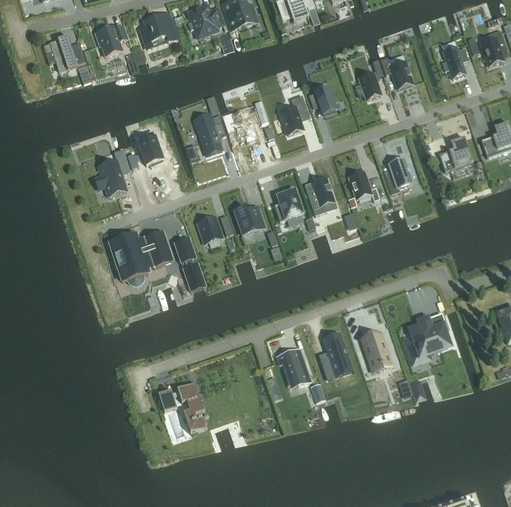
[(233,14),(226,16),(230,27),(237,25),(238,27),(252,22),(250,15),(255,13),(251,3),(246,4),(245,0),(232,0),(229,1),(233,14)]
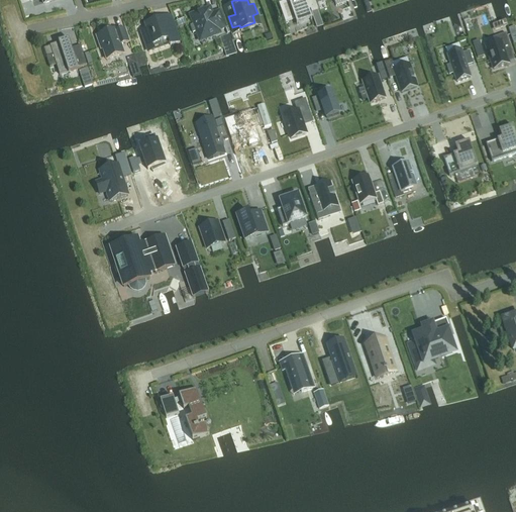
[(284,0),(282,1),(285,12),(293,9),(300,19),(311,12),(309,6),(311,5),(311,7),(318,4),(316,0),(284,0)]
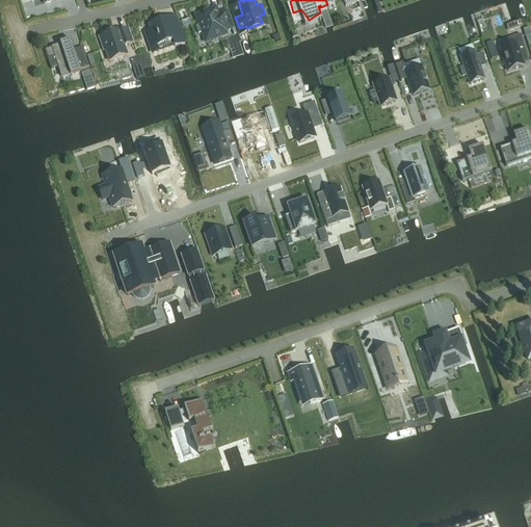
[(217,9),(211,7),(211,5),(195,11),(198,21),(195,22),(198,30),(202,28),(203,31),(209,28),(212,35),(226,30),(224,27),(232,24),(226,6),(217,9)]
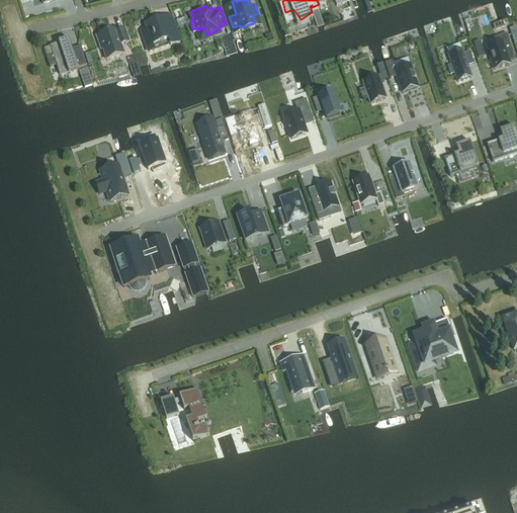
[(142,27),(147,43),(168,35),(170,40),(179,37),(172,17),(165,19),(163,14),(145,20),(147,25),(142,27)]
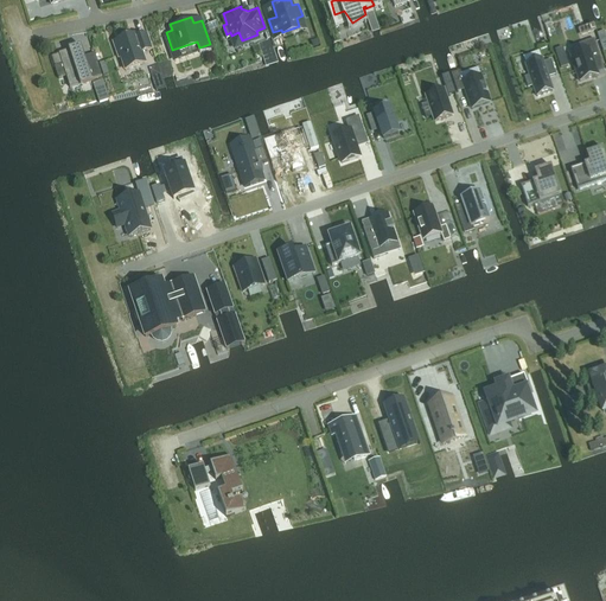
[(152,44),(146,29),(132,33),(132,31),(113,37),(116,48),(119,48),(125,65),(145,58),(141,48),(152,44)]
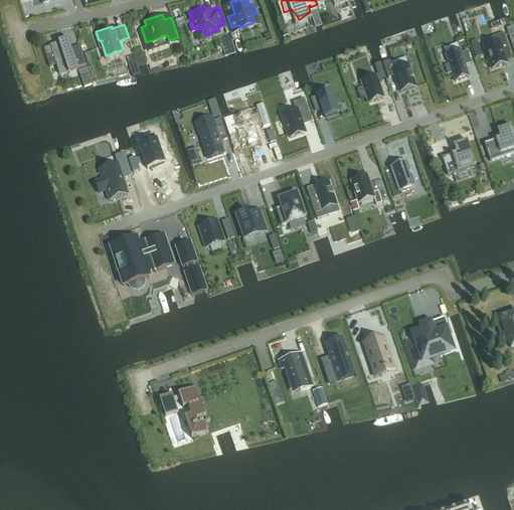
[(492,38),(484,41),(492,65),(507,59),(505,51),(506,51),(506,49),(511,47),(511,46),(504,28),(490,33),(492,38)]
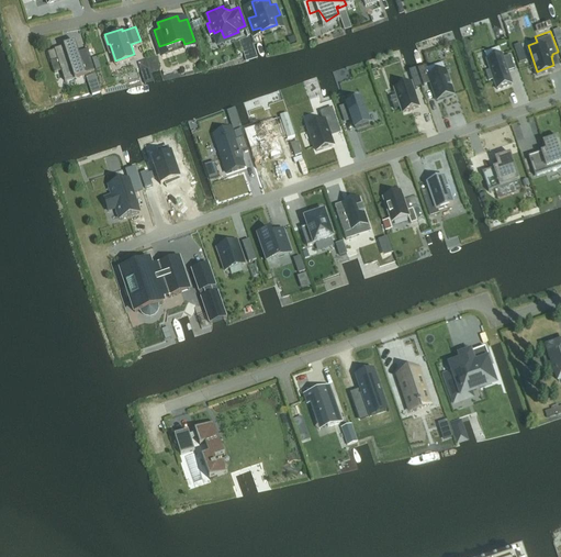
[(67,44),(66,41),(54,45),(47,47),(51,56),(57,54),(64,76),(93,66),(87,45),(77,47),(76,42),(67,44)]
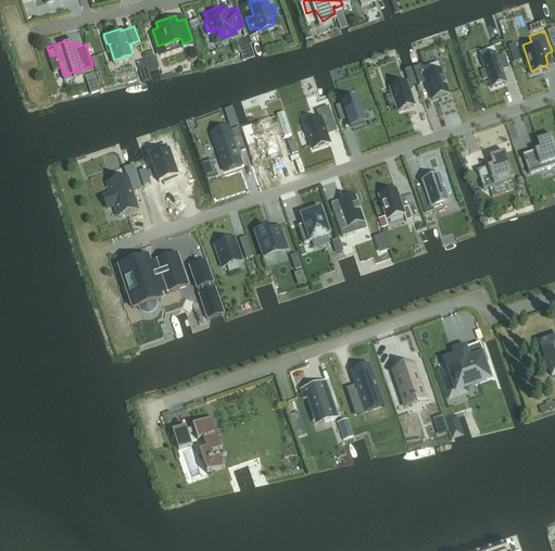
[(197,49),(194,42),(190,44),(191,46),(187,47),(189,51),(197,49)]
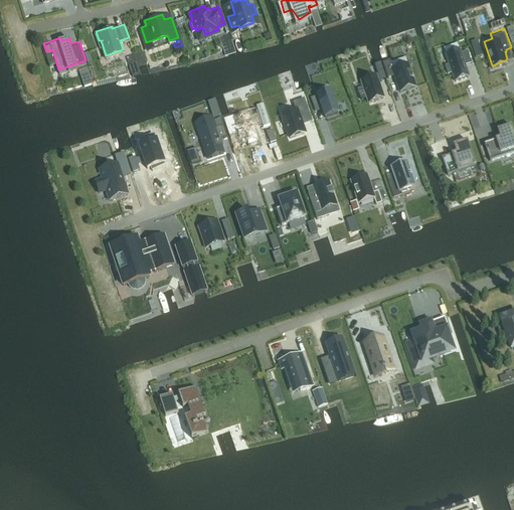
[(450,68),(451,68),(455,77),(468,72),(464,61),(471,59),(467,46),(460,48),(459,45),(445,50),(447,55),(449,59),(445,61),(448,69),(450,68)]
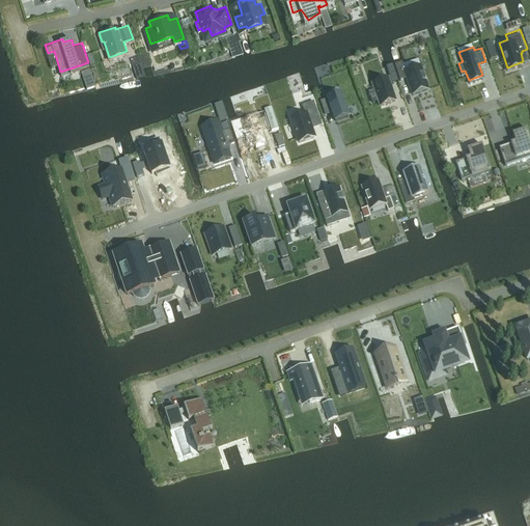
[(401,58),(393,60),(398,76),(405,74),(411,91),(428,86),(420,61),(419,61),(405,66),(401,60),(401,58)]
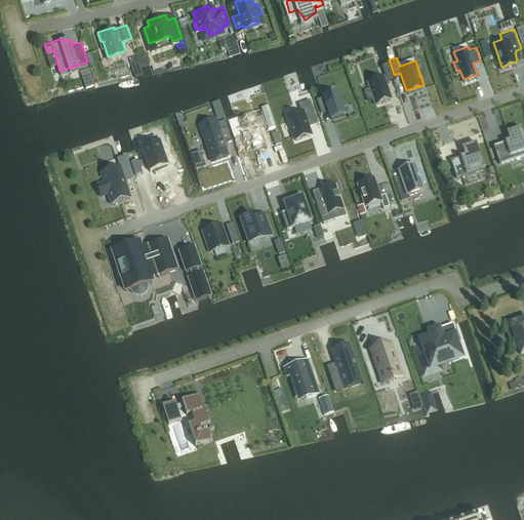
[(85,83),(93,81),(93,80),(88,64),(80,67),(85,83)]
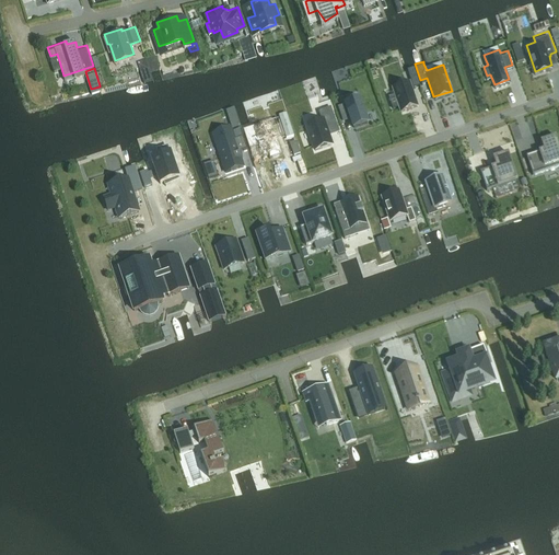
[(417,102),(408,78),(392,83),(400,107),(417,102)]
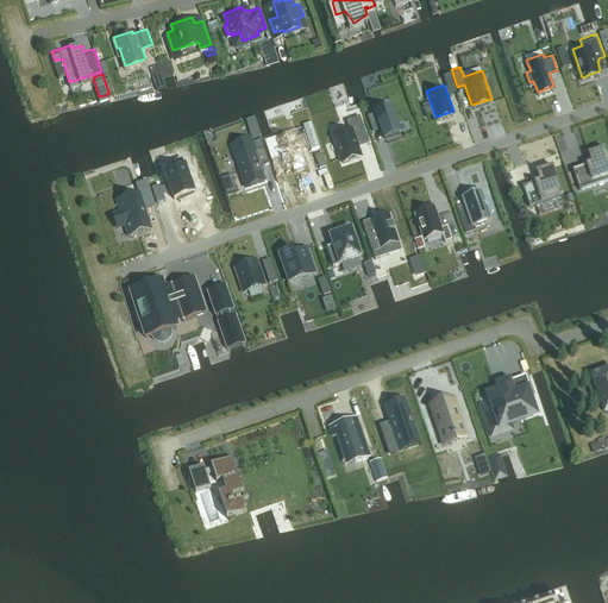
[(433,112),(428,98),(421,100),(426,114),(433,112)]
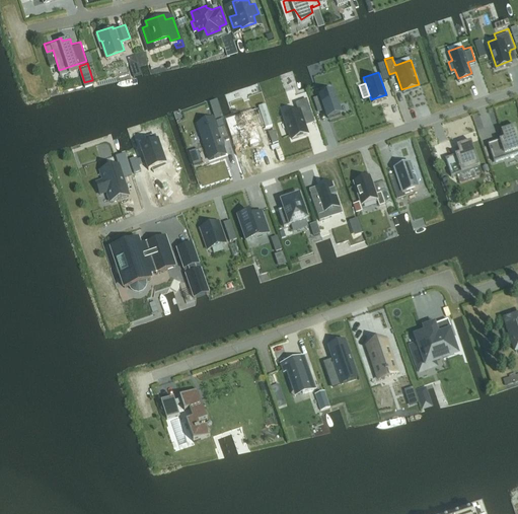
[(338,102),(333,88),(326,90),(319,92),(312,95),(314,99),(321,96),(327,115),(340,109),(338,102)]
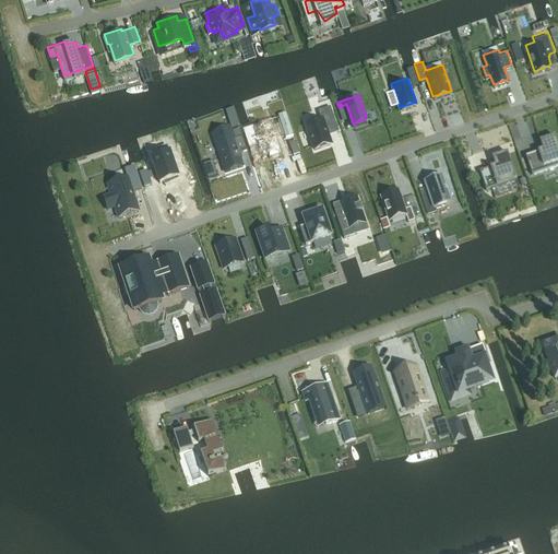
[(232,125),(240,121),(234,103),(225,106),(232,125)]
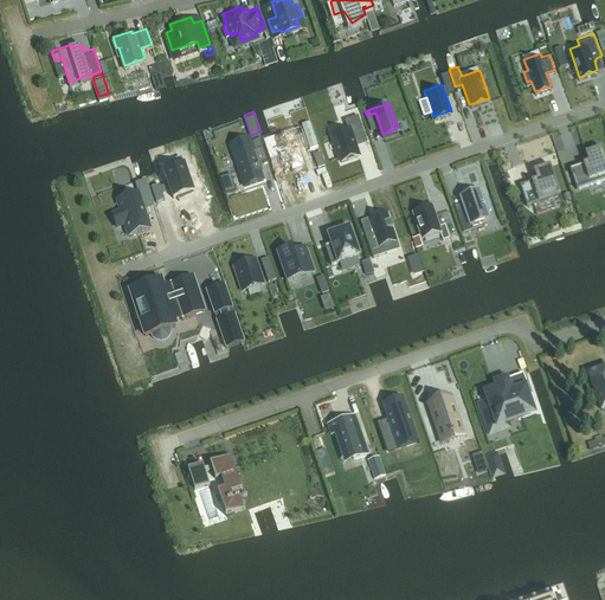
[(348,126),(330,130),(340,159),(358,152),(354,141),(365,136),(356,111),(345,116),(348,126)]
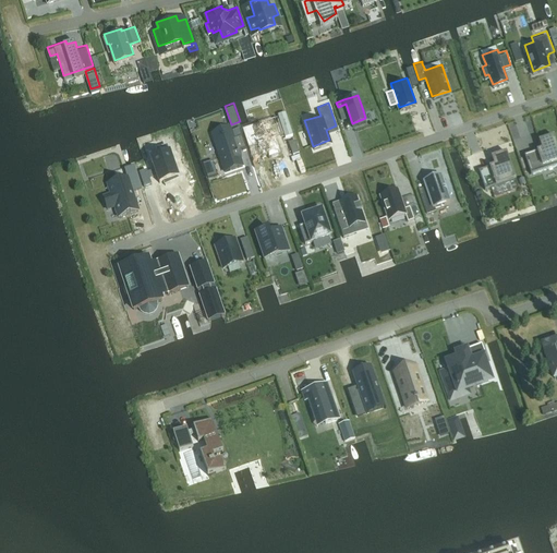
[(285,108),(277,111),(285,133),(292,131),(285,108)]
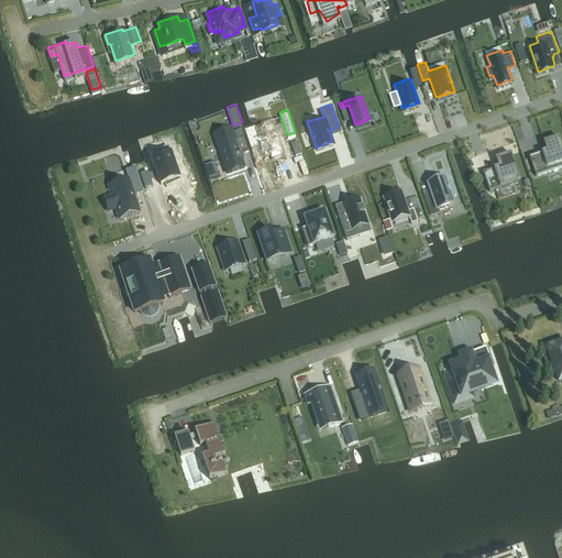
[(257,122),(244,127),(251,144),(271,138),(271,140),(260,143),(264,154),(270,152),(271,155),(282,151),(272,122),(259,127),(257,122)]
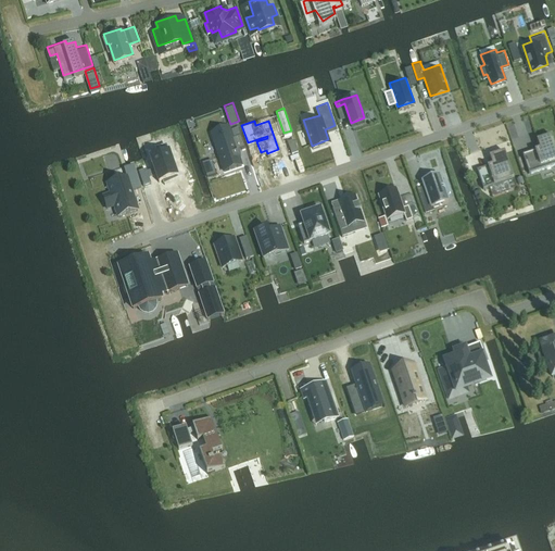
[(240,130),(238,124),(229,126),(230,129),(231,133),(240,130)]
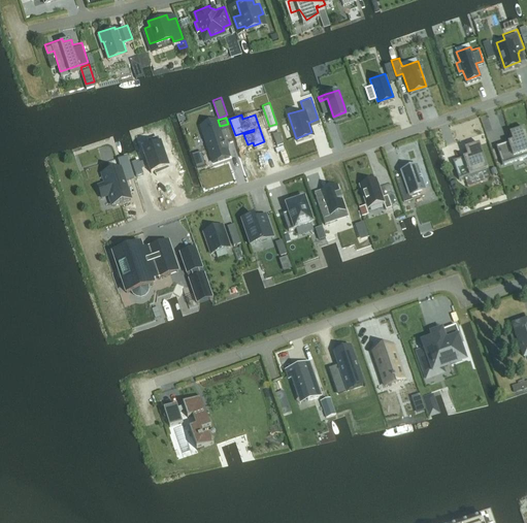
[(202,129),(200,129),(210,158),(212,158),(229,152),(226,144),(227,144),(225,139),(224,138),(232,135),(228,124),(220,126),(219,123),(202,129)]
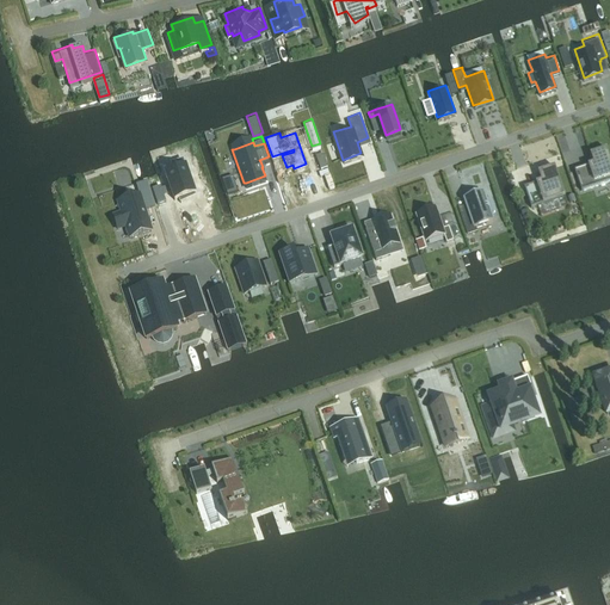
[(589,150),(592,159),(573,165),(580,186),(609,176),(609,156),(605,144),(589,150)]
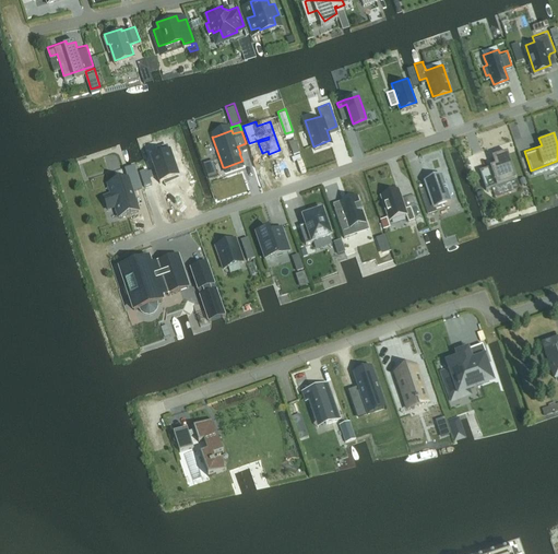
[(163,178),(164,180),(178,175),(166,142),(156,145),(158,152),(151,155),(154,166),(156,172),(159,179),(163,178)]
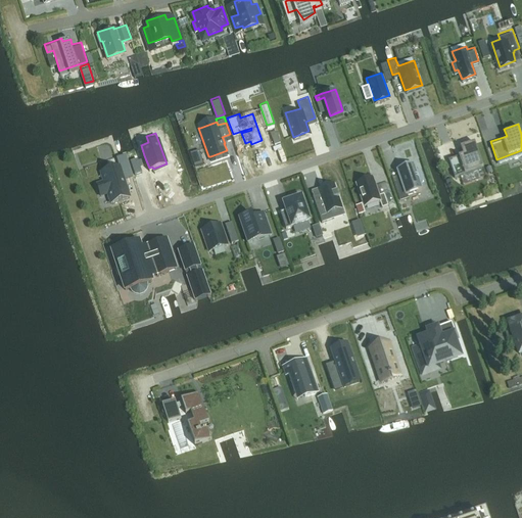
[(454,174),(482,165),(474,139),(460,144),(462,151),(448,156),(454,174)]
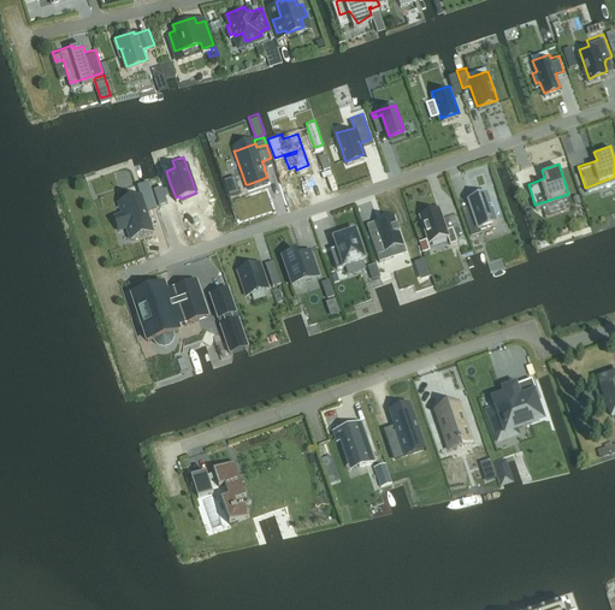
[(229,191),(240,188),(234,172),(223,176),(229,191)]
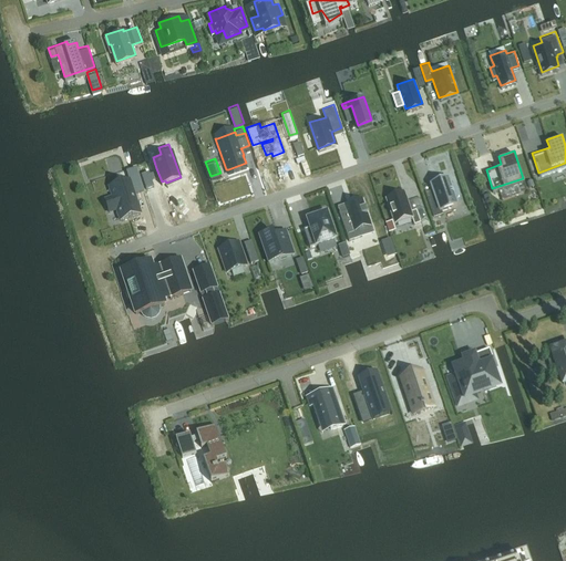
[(143,186),(139,173),(135,163),(125,167),(129,176),(130,176),(134,189),(143,186)]
